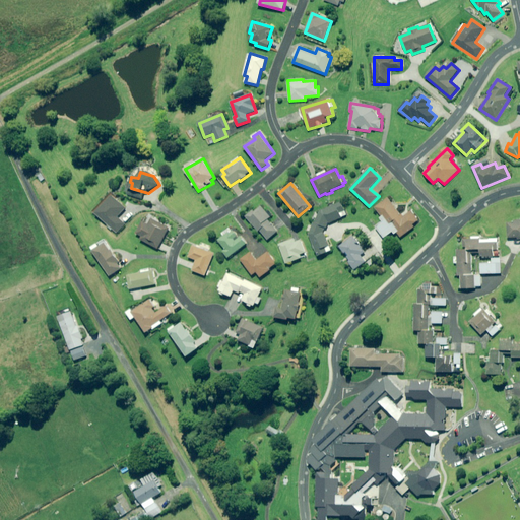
[(127,208),(114,196),(96,213),(118,234),(126,224),(119,217),(127,208)]
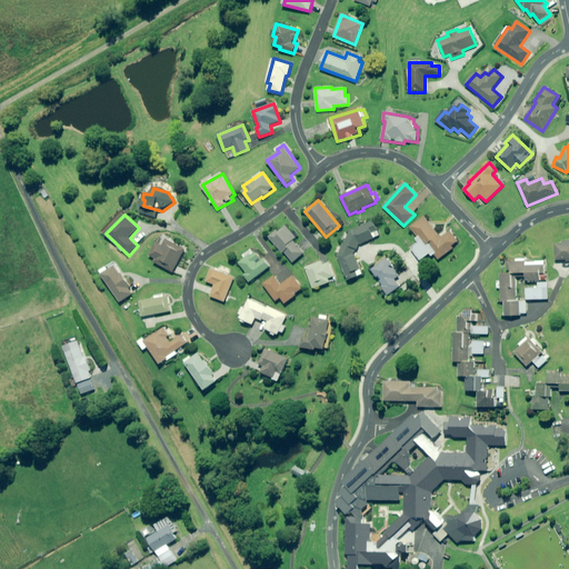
[(416,239),(419,242),(411,248),(421,261),(431,253),(432,256),(435,255),(439,260),(453,249),(451,247),(458,242),(450,231),(441,238),(425,217),(410,227),(418,237),(416,239)]
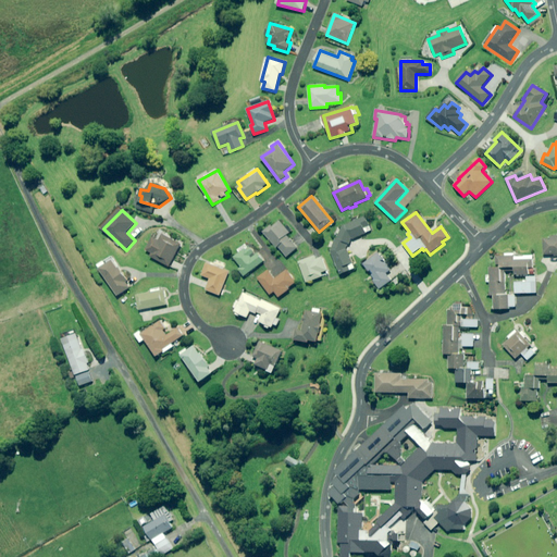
[(341,231),(334,244),(331,242),(326,249),(331,251),(341,274),(355,269),(346,248),(351,240),(371,231),(366,218),(360,220),(359,218),(341,227),(343,230),(341,231)]
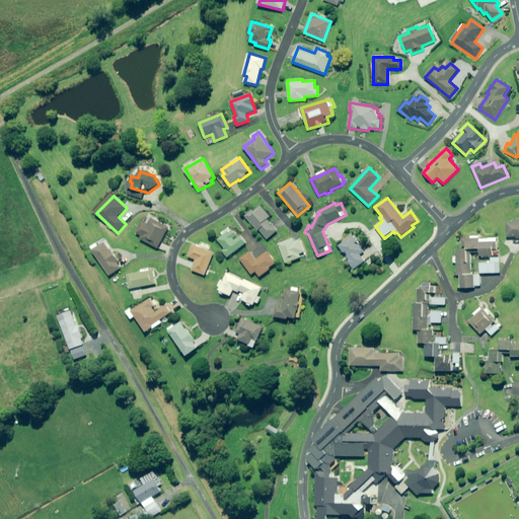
[(271,217),(262,206),(254,211),(253,210),(246,216),(258,231),(260,230),(268,239),(278,231),(268,219),(271,217)]
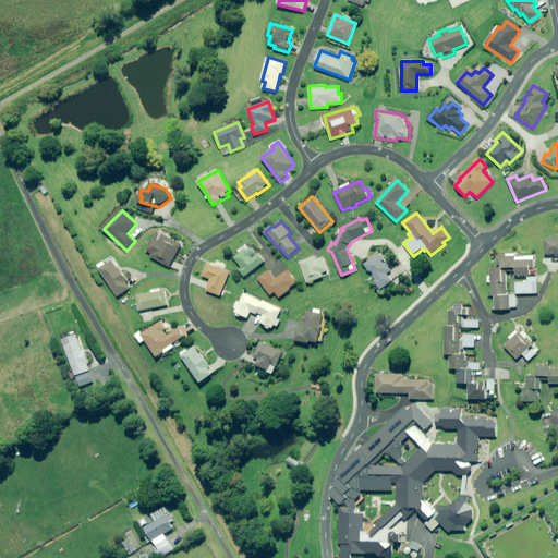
[(182,244),(164,234),(157,245),(152,242),(147,251),(154,254),(152,257),(170,267),(182,244)]
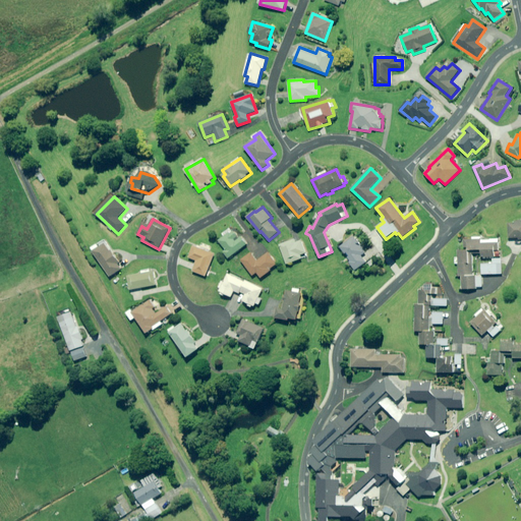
[(520,221),(515,221),(515,223),(509,223),(509,238),(520,237),(520,221)]
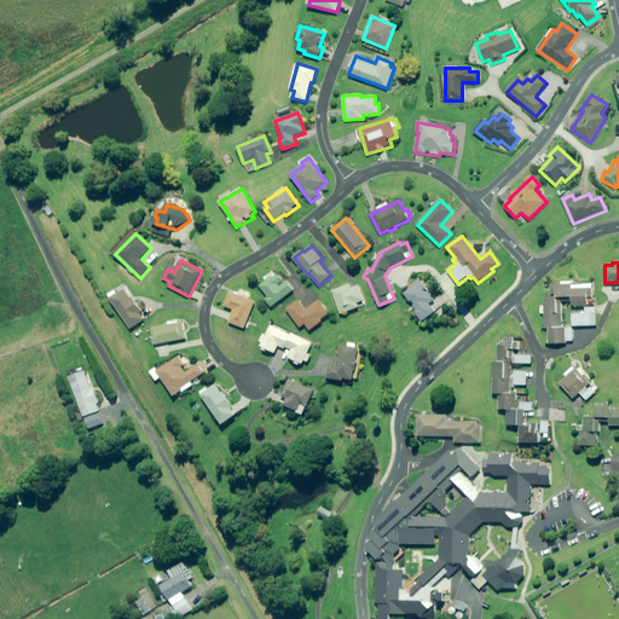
[(283,282),(275,271),(266,278),(268,281),(260,287),(268,298),(266,299),(272,307),(294,290),(285,279),(283,282)]
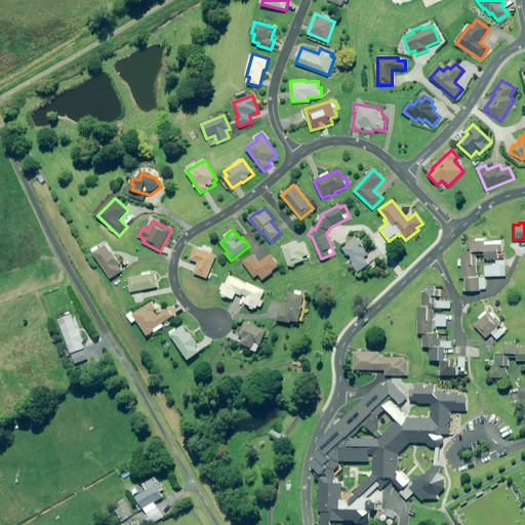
[(368,254),(356,237),(341,247),(354,264),(353,265),(359,273),(369,265),(363,257),(368,254)]
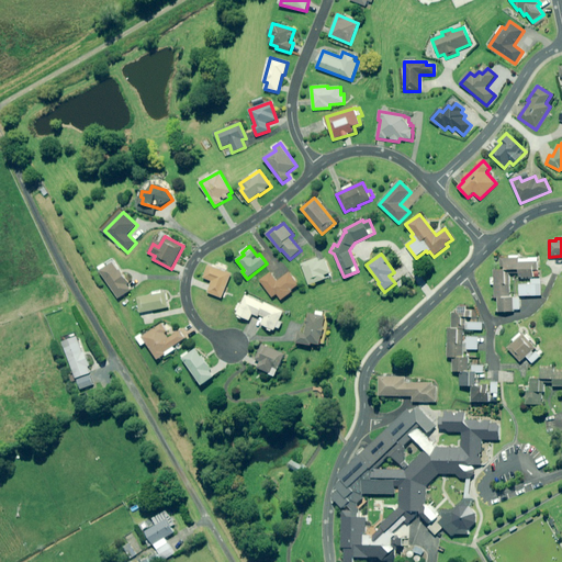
[(514,295),(509,295),(509,273),(521,273),(521,279),(538,278),(538,258),(519,259),(509,259),(508,256),(499,256),(501,270),(495,270),(495,278),(491,278),(491,285),(494,285),(495,298),(496,298),(497,313),(515,313),(515,311),(523,310),(523,299),(514,299),(514,295)]
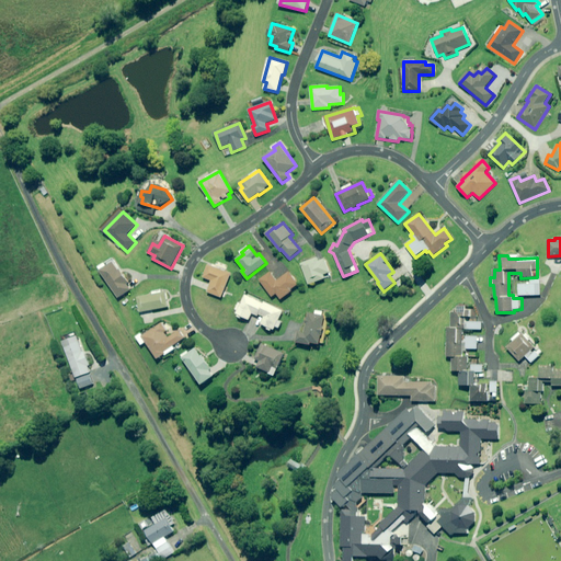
[(319,261),(318,258),(301,264),(309,285),(324,278),(323,275),(329,273),(324,260),(319,261)]
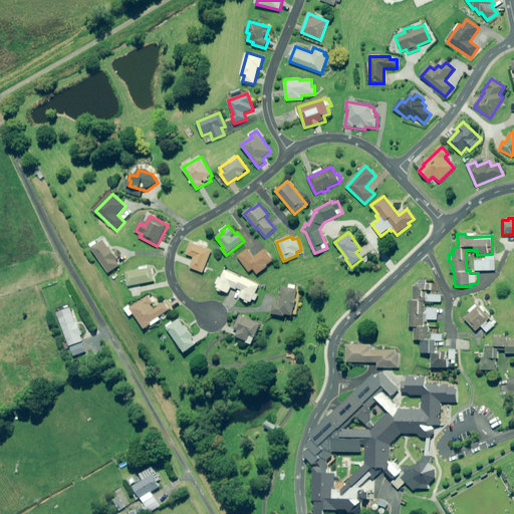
[(121,265),(105,240),(93,248),(109,273),(121,265)]
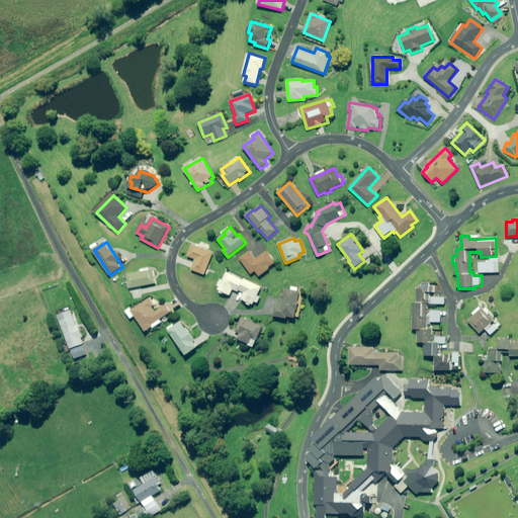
[(196,244),(196,246),(192,245),(188,256),(196,259),(192,269),(205,275),(213,253),(209,251),(210,248),(206,247),(207,245),(201,243),(200,246),(196,244)]
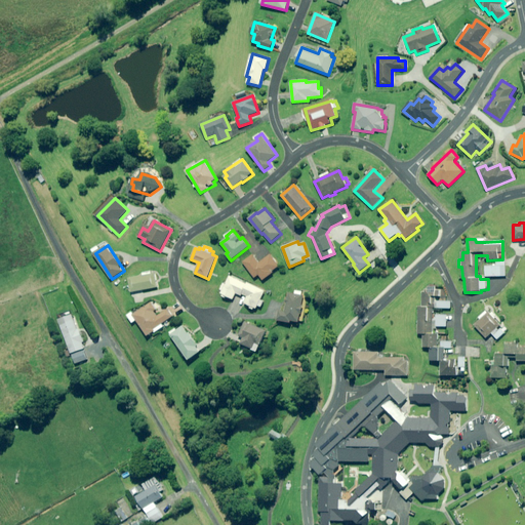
[(259,263),(253,254),(243,263),(255,278),(259,275),(264,280),(273,273),(273,272),(279,267),(270,255),(259,263)]
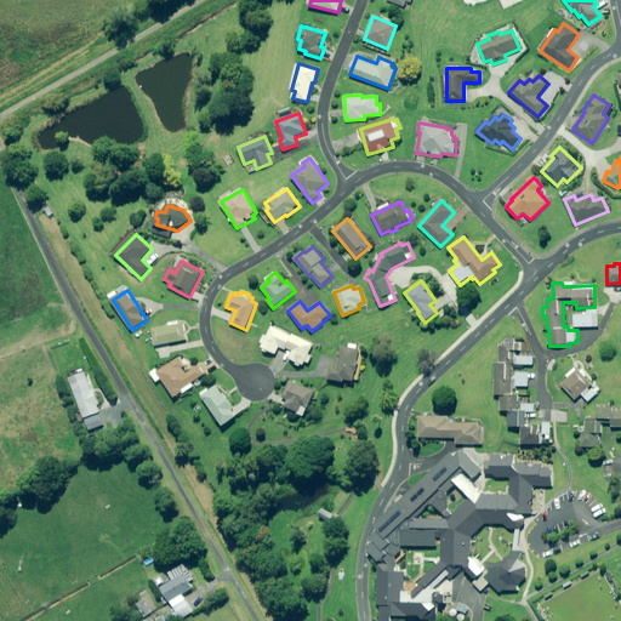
[(598,326),(598,314),(574,314),(574,328),(598,326)]
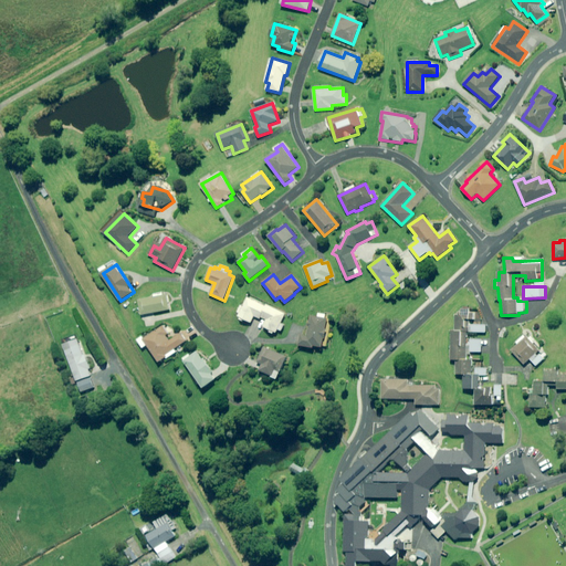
[(154,294),(155,297),(138,300),(142,315),(171,310),(168,294),(165,295),(164,292),(154,294)]
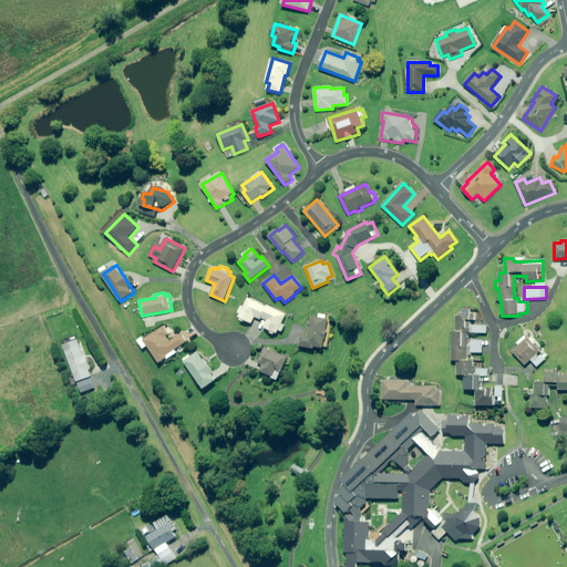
[(247,298),(238,317),(240,318),(239,320),(245,323),(246,321),(251,323),(255,317),(264,321),(261,326),(270,330),(269,332),(275,336),(276,333),(278,333),(279,330),(282,331),(286,326),(281,325),(286,315),(267,306),(267,307),(247,298)]
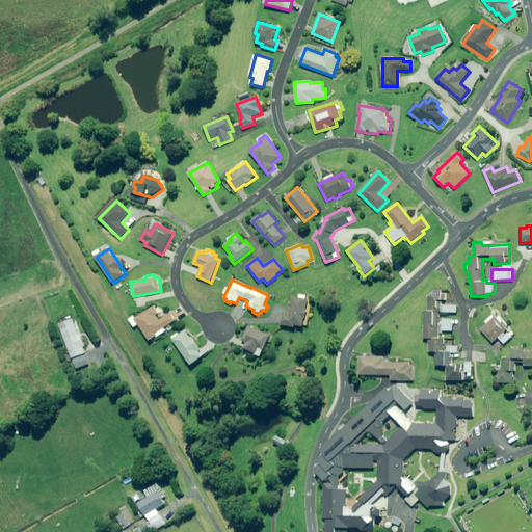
[(427,311),(424,311),(423,339),(429,339),(429,353),(435,353),(434,366),(447,366),(447,380),(462,381),(462,373),(472,373),(472,364),(462,364),(451,363),(452,354),(457,354),(458,346),(444,346),(445,330),(453,330),(453,320),(442,319),(442,313),(456,313),(457,307),(443,306),(443,300),(447,301),(447,293),(427,293),(427,311)]
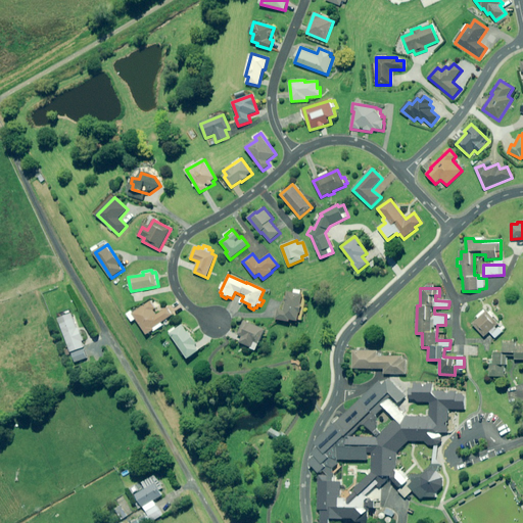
[(294,289),(293,293),(287,292),(284,311),(278,310),(276,320),(290,322),(290,320),(301,322),(305,296),(306,291),(294,289)]
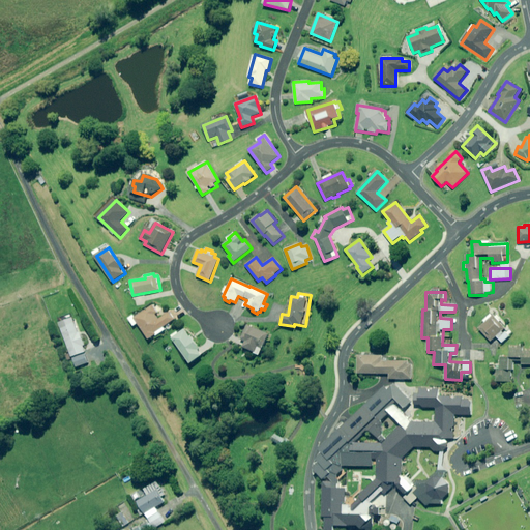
[(163,314),(155,301),(129,318),(135,326),(140,323),(150,341),(167,330),(165,326),(175,320),(171,312),(169,310),(163,314)]
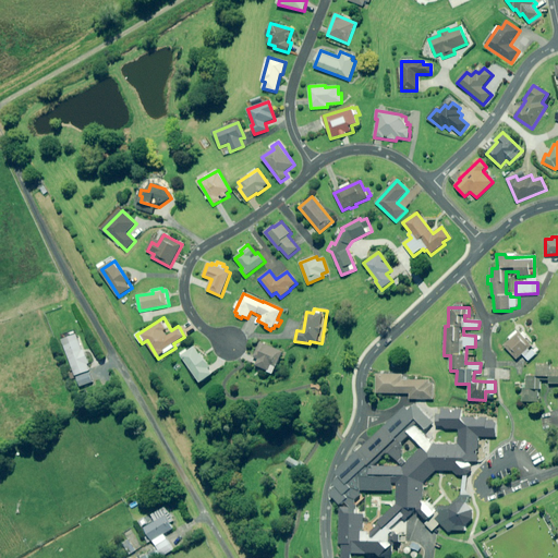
[(532,347),(526,339),(528,338),(523,332),(522,334),(521,332),(519,334),(517,330),(509,338),(511,340),(505,346),(517,359),(522,354),(529,362),(537,354),(536,353),(538,351),(536,348),(535,349),(532,347)]
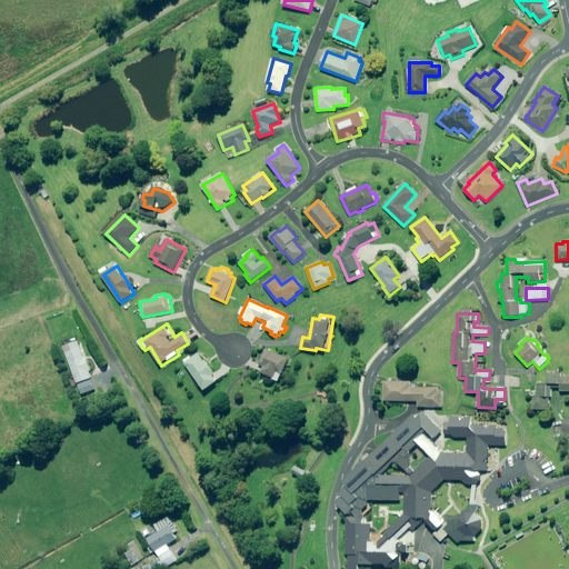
[(93,388),(75,340),(59,346),(78,393),(93,388)]
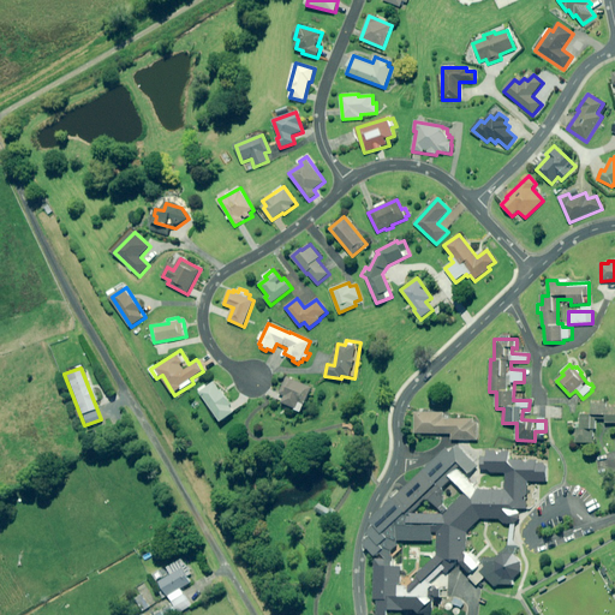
[(282,402),(296,408),(294,410),(300,413),(302,411),(312,388),(287,376),(279,394),(285,396),(282,402)]
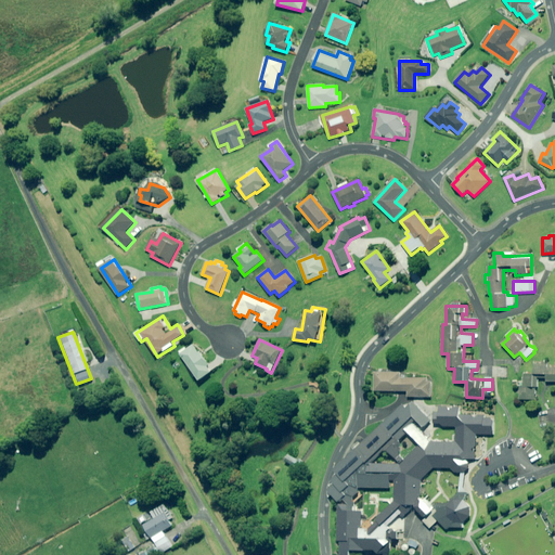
[(188,348),(186,346),(179,351),(199,381),(214,371),(199,351),(198,352),(193,344),(188,348)]
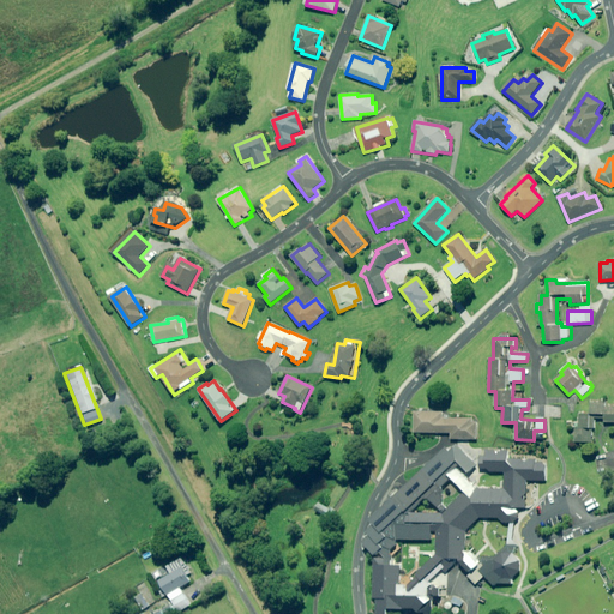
[(613,408),(606,408),(606,404),(591,404),(591,415),(581,414),(579,428),(576,428),(576,441),(591,443),(593,428),(594,428),(595,419),(605,419),(605,422),(613,421),(613,408)]
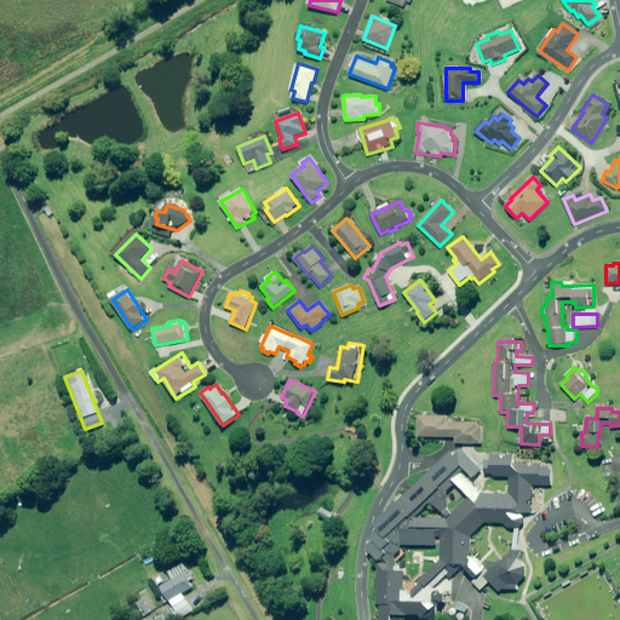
[(478,426),(478,423),(448,423),(448,417),(419,415),(419,437),(423,437),(423,441),(442,441),(442,437),(455,437),(455,443),(482,443),(482,426),(478,426)]
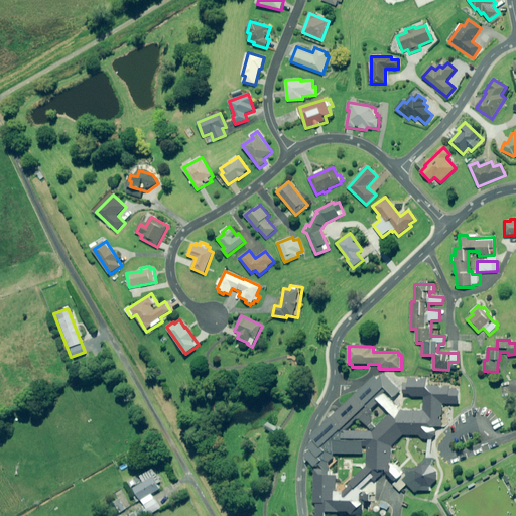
[(315,515),(323,515),(323,511),(347,511),(351,515),(363,515),(364,494),(359,489),(371,478),(374,482),(384,472),(393,483),(400,475),(389,464),(390,446),(402,435),(418,436),(423,440),(433,437),(433,426),(441,426),(442,403),(459,404),(459,389),(448,389),(449,386),(426,385),(426,379),(408,378),(408,383),(403,383),(402,392),(408,393),(411,396),(424,397),(423,410),(400,410),(393,417),(390,414),(371,433),(343,431),(358,417),(366,426),(374,419),(367,412),(388,393),(392,397),(400,390),(383,373),(376,380),(373,377),(309,437),(313,441),(307,447),(309,449),(304,455),(315,467),(316,466),(320,470),(313,470),(313,502),(316,502),(315,515)]
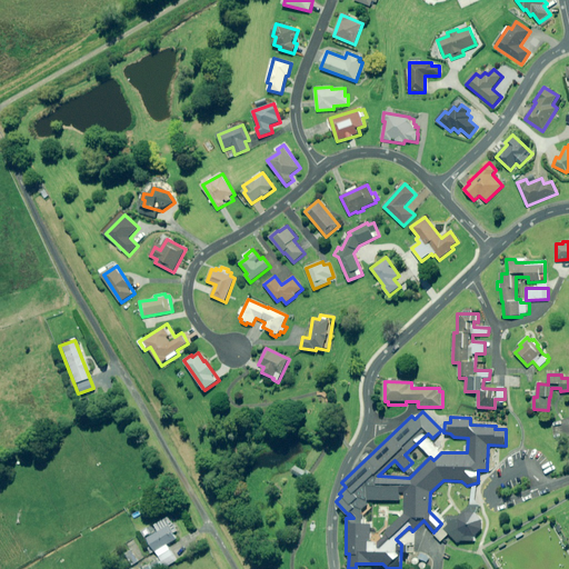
[(307,481),(310,476),(296,467),(292,472),(307,481)]
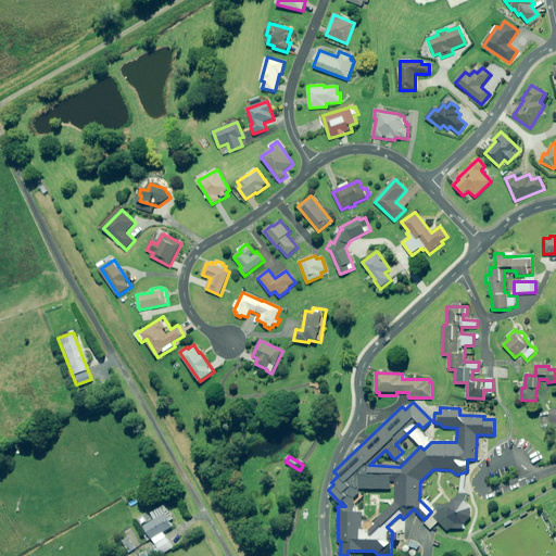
[(433,517),(446,530),(451,529),(463,529),(463,523),(470,518),(470,508),(465,502),(455,502),(450,505),(442,506),(438,504),(434,508),(438,512),(433,517)]
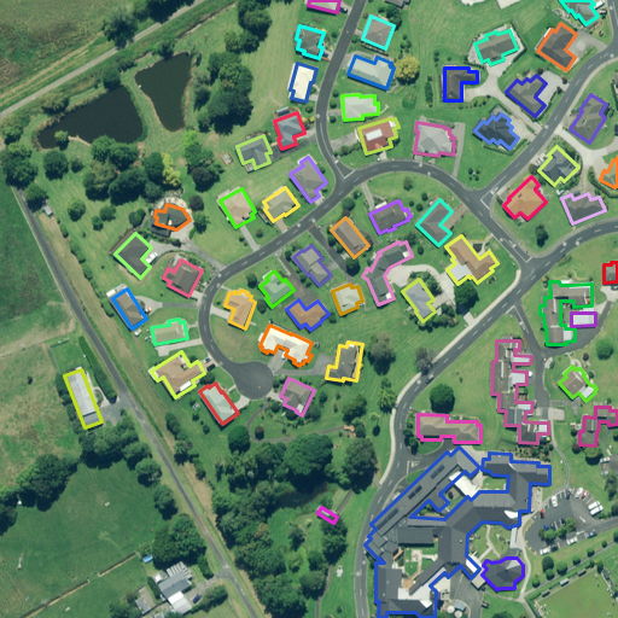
[(161,586),(164,592),(161,595),(164,602),(169,600),(180,617),(193,610),(182,592),(192,586),(188,579),(192,577),(184,563),(168,571),(173,578),(161,586)]
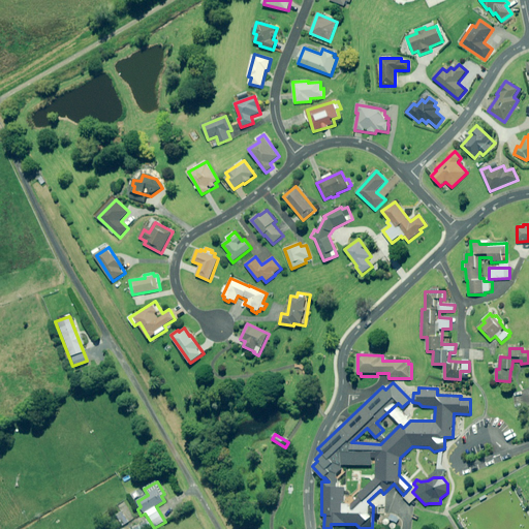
[(129,522),(122,510),(117,515),(123,526),(129,522)]
